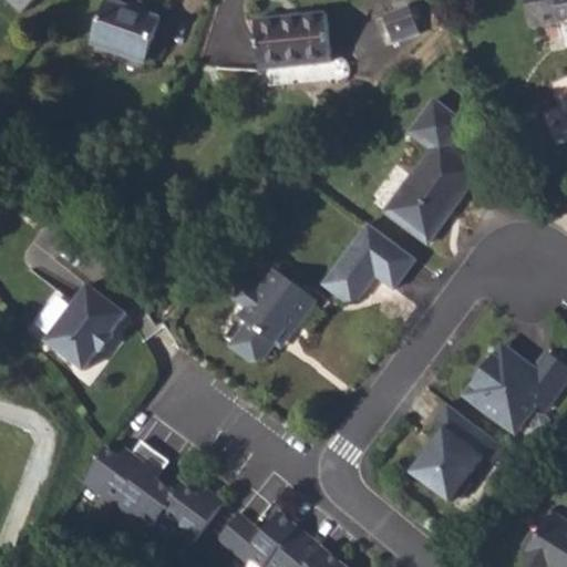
[(9,0),(20,11),(30,0),(9,0)]
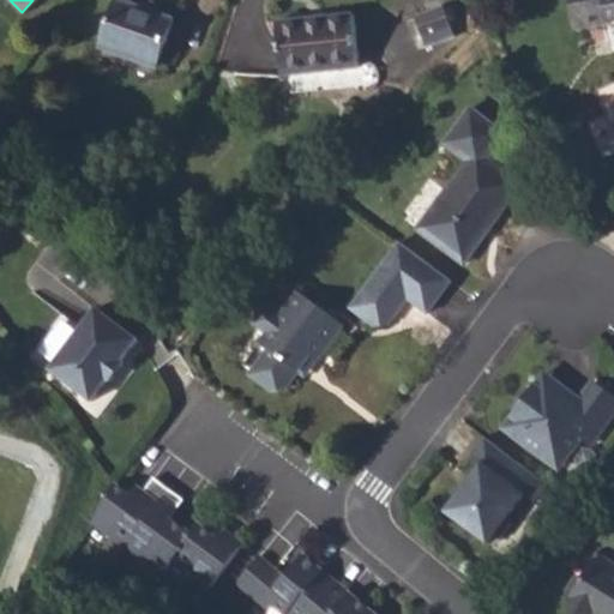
[(115,0),(100,48),(154,66),(170,18),(121,0),(115,0)]
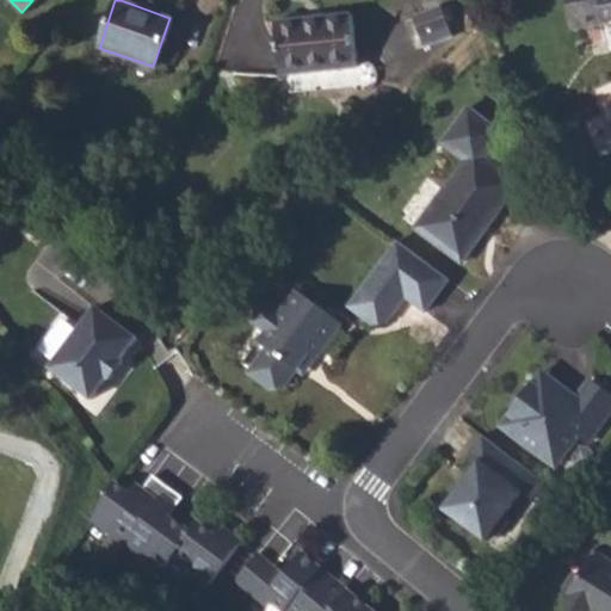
[(610,0),(567,0),(573,29),(610,20),(610,0)]
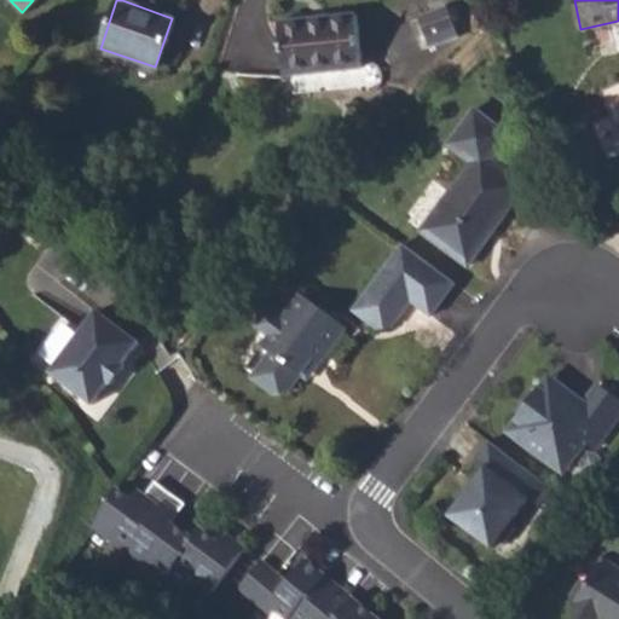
[(426,38),(455,27),(447,7),(418,17),(426,38)]
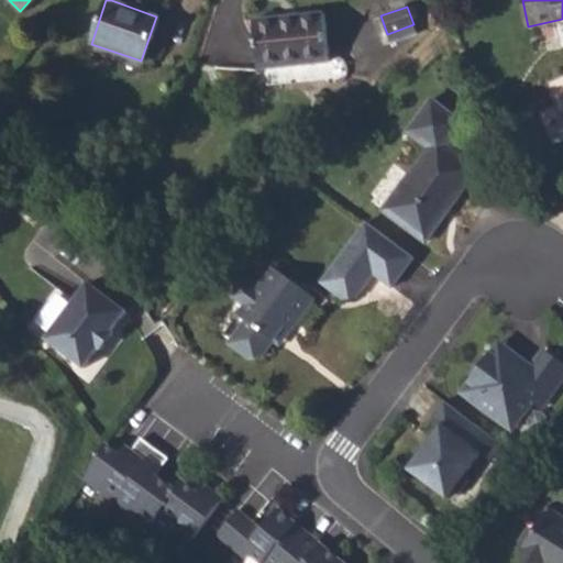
[(256,69),(328,62),(323,12),(253,20),(256,69)]
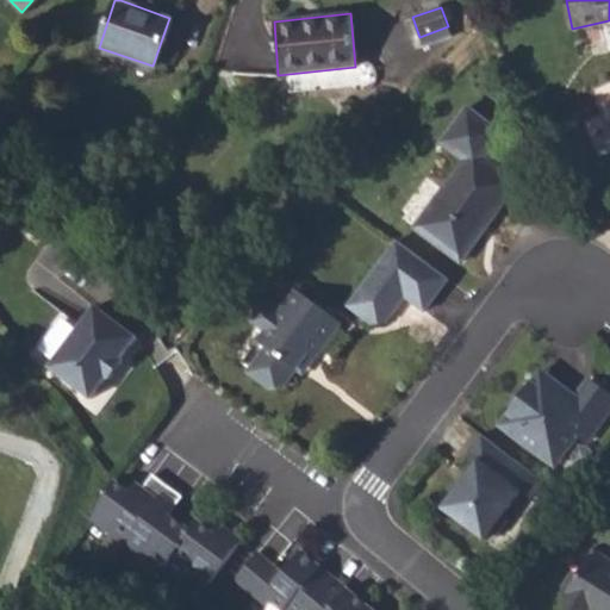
[(419,37),(423,45),(450,35),(448,26),(419,37)]
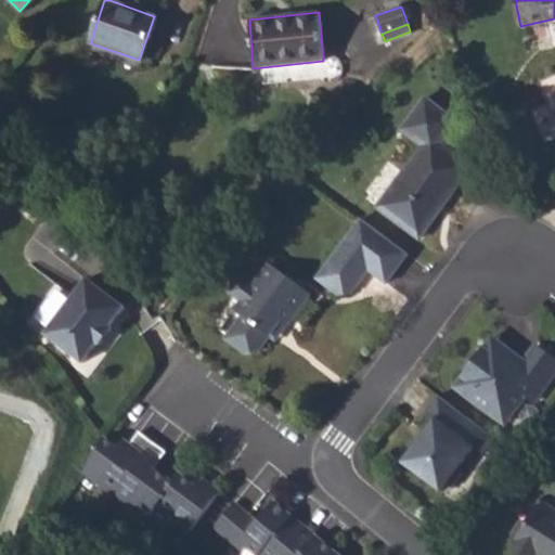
[(457,119),(425,95),(401,128),(423,144),(376,206),(401,224),(404,220),(421,232),(470,165),(440,142),(457,119)]
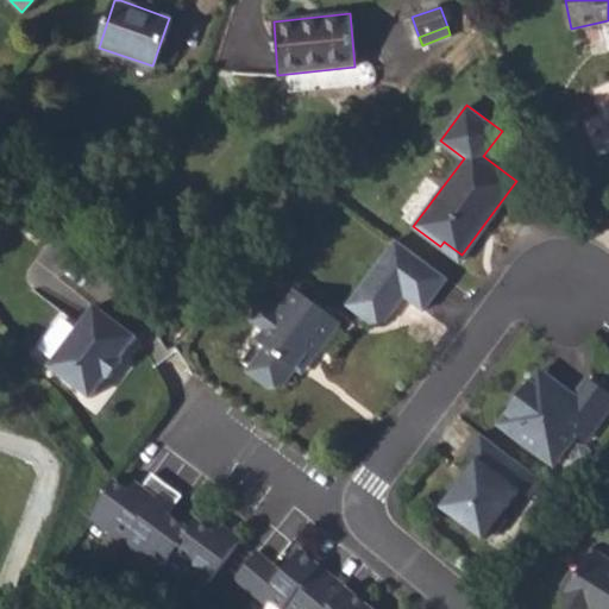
[(445,276),(394,238),(345,303),(368,321),(382,319),(394,303),(393,297),(397,292),(401,294),(420,308),(445,276)]
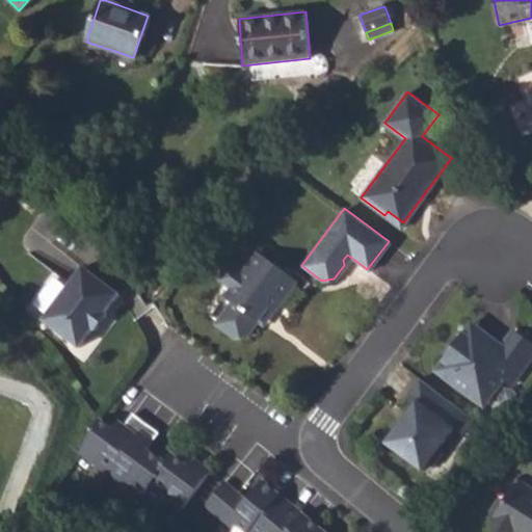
[(272,311),(295,280),(256,250),(240,270),(229,262),(216,277),(229,287),(221,295),(230,301),(213,322),(232,337),(244,335),(256,320),(266,306),(272,311)]
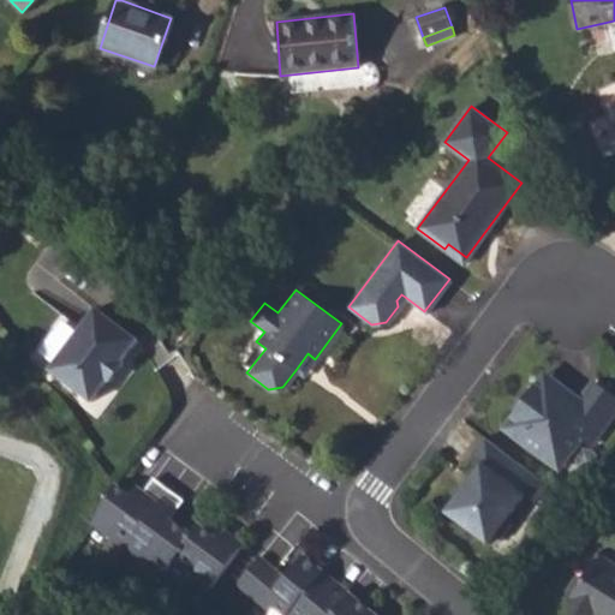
[(93,309),(46,371),(89,402),(105,381),(107,382),(121,363),(119,362),(135,340),(93,309)]
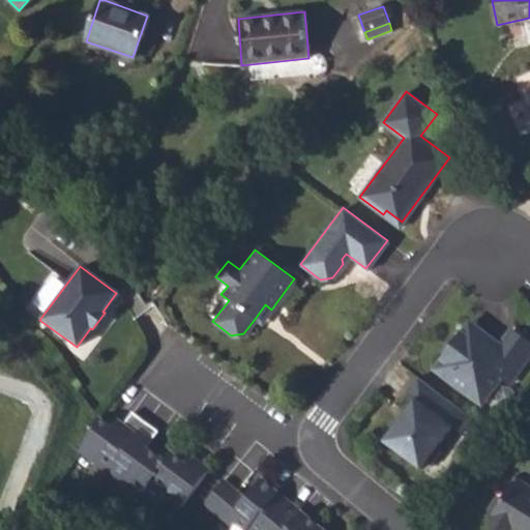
[(265,304),(255,319),(261,324),(271,310),(265,304)]
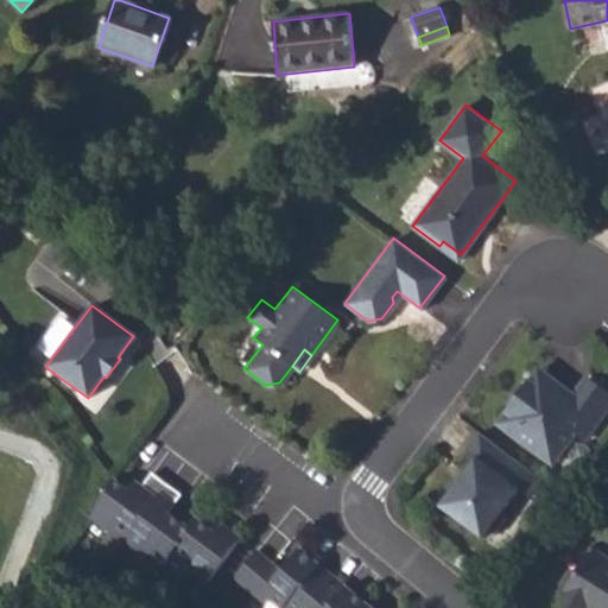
[(543,371),(539,368),(530,380),(533,382),(543,371)]
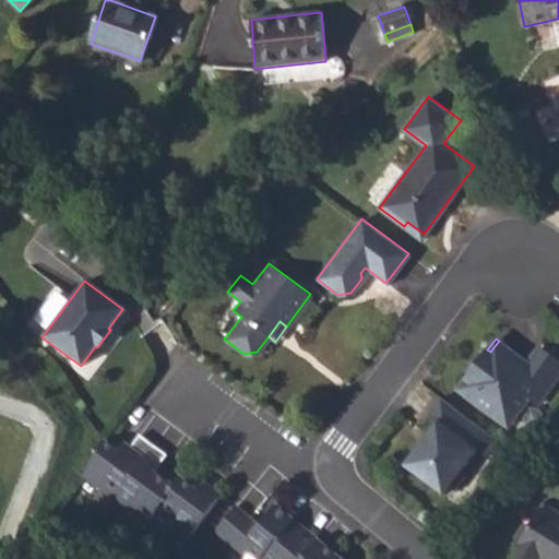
[(499,341),(490,352),(487,349),(465,377),(470,380),(464,388),(476,396),(474,401),(496,417),(504,404),(516,414),(528,397),(537,404),(558,373),(558,360),(539,346),(527,363),(520,364),(510,356),(514,353),(499,341)]
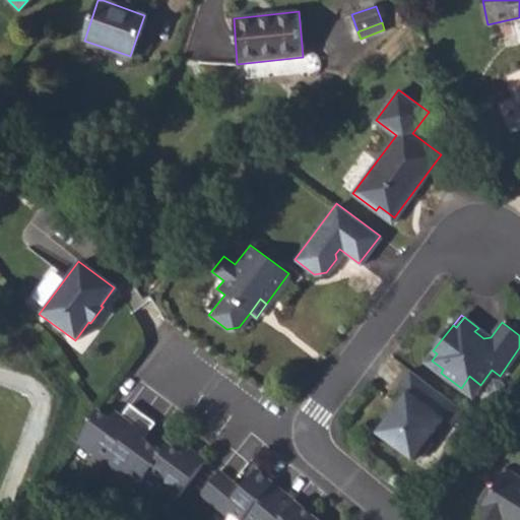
[(478,328),(474,331),(483,338),(491,337),(478,328)]
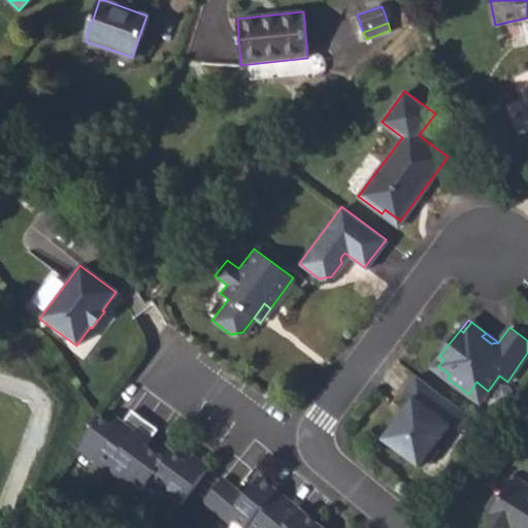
[(432,366),(448,378),(450,374),(438,366),(443,359),(439,356),(432,366)]
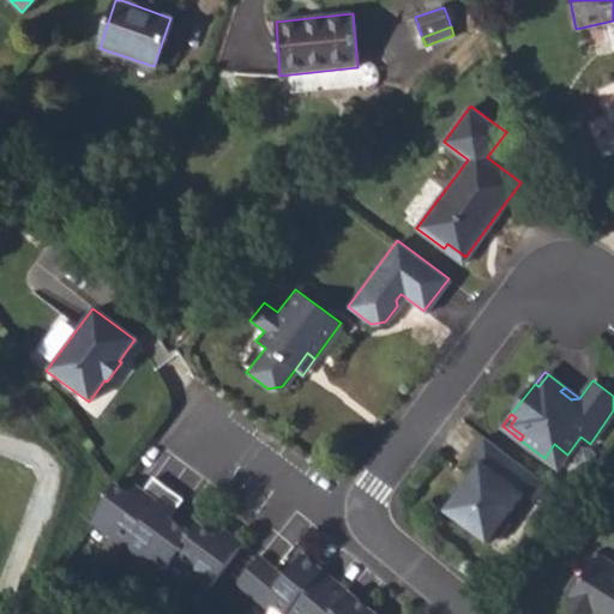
[(531,500),(546,482),(482,435),(469,452),(479,459),(441,510),(486,542),(487,540),(498,539),(510,522),(509,512),(523,493),(531,500)]
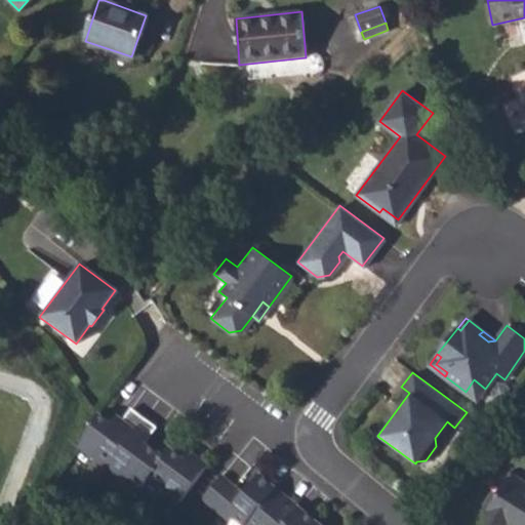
[(474,379),(466,392),(477,400),(485,389),(474,379)]
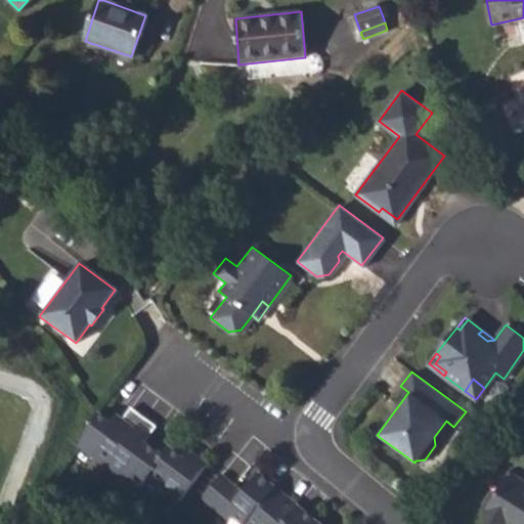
[(78,447),(184,503),(209,454),(124,410),(119,421),(97,409),(78,447)]
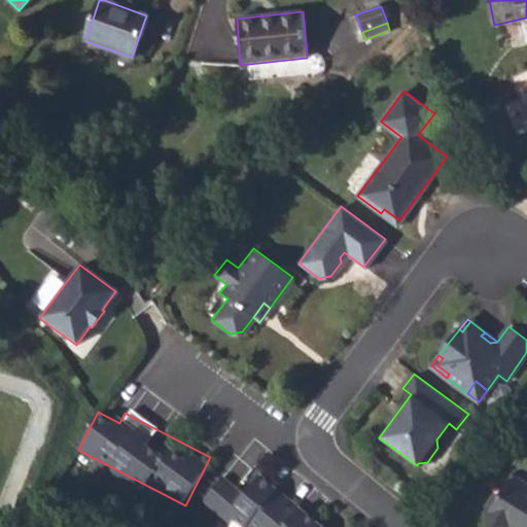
[(330,526),(254,465),(238,485),(223,473),(205,496),(243,526),(264,526),(267,525),(269,526),(330,526)]
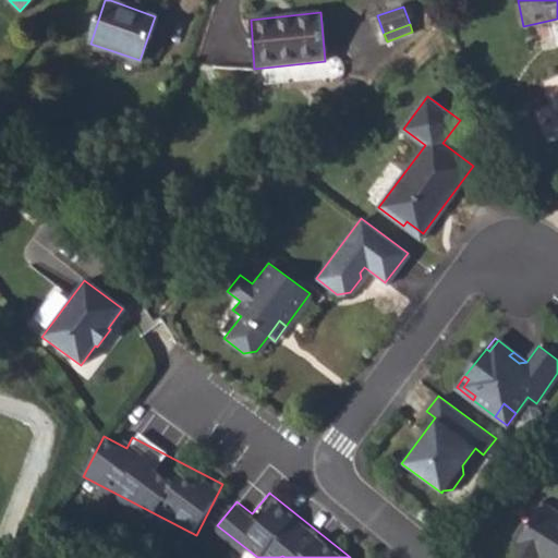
[(557,557),(557,513),(546,506),(538,508),(530,522),(520,524),(511,538),(516,557),(557,557)]
